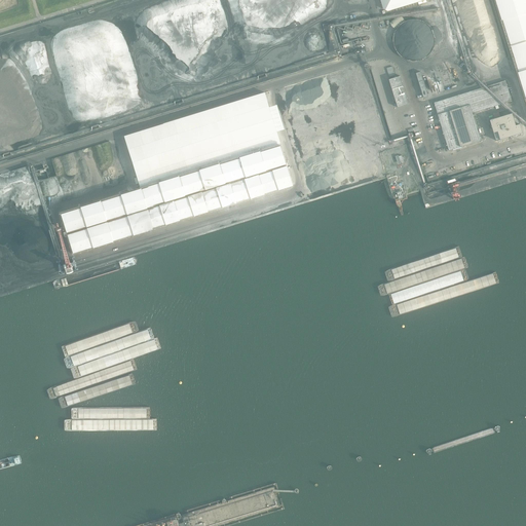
[(379,0),(383,9),(388,11),(425,0),(379,0)]
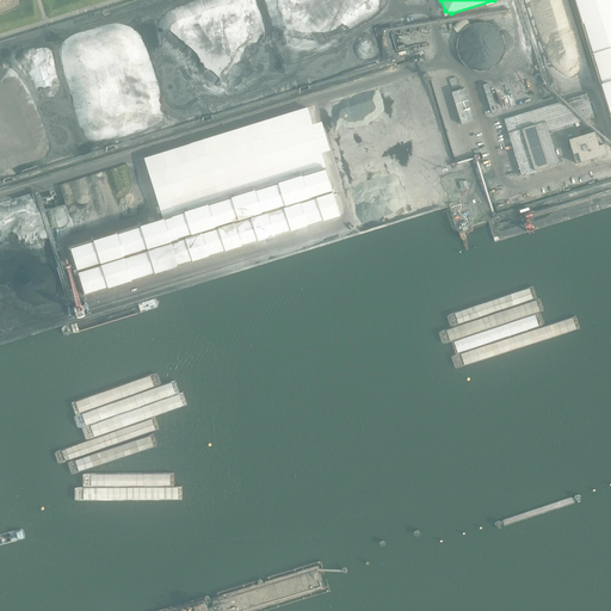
[(464,17),(454,28),(460,35),(471,24),(464,17)]
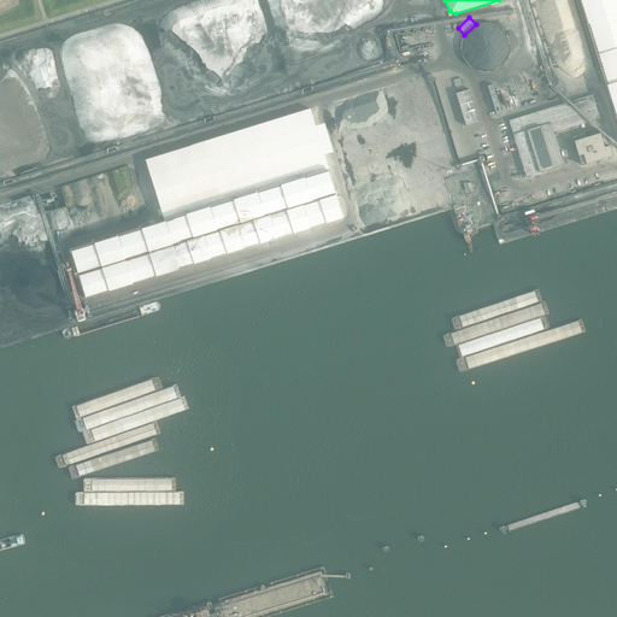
[(511,50),(510,45),(510,42),(509,40),(506,35),(504,31),(500,29),(495,27),(492,25),(489,24),(486,24),(481,24),(476,25),(472,28),(469,31),(466,33),(465,35),(464,37),(463,40),(462,43),(460,48),(462,53),(462,56),(463,58),(465,62),(468,66),(470,68),(471,69),(474,71),(476,72),(481,74),(485,74),(489,74),(494,72),(498,71),(500,69),(503,68),(505,65),(506,64),(509,59),(510,56),(510,52),(511,50)]
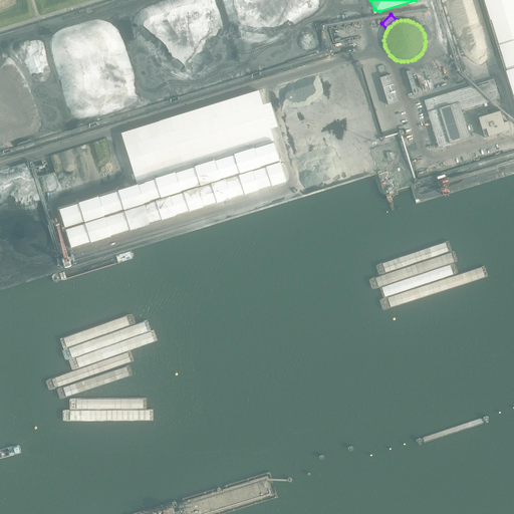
[(412,70),(407,71),(414,95),(419,94),(412,70)]
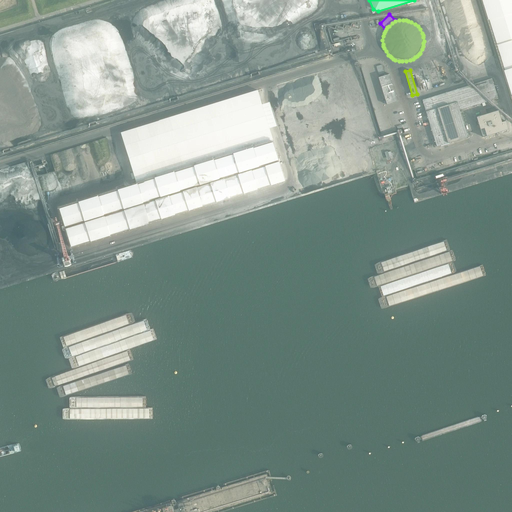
[(390,74),(378,77),(387,105),(398,101),(390,74)]
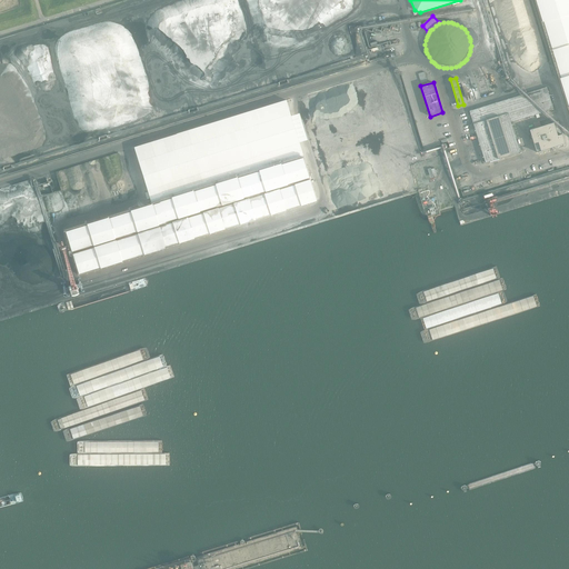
[(547,87),(469,111),(486,163),(520,152),(511,122),(553,109),(547,87)]
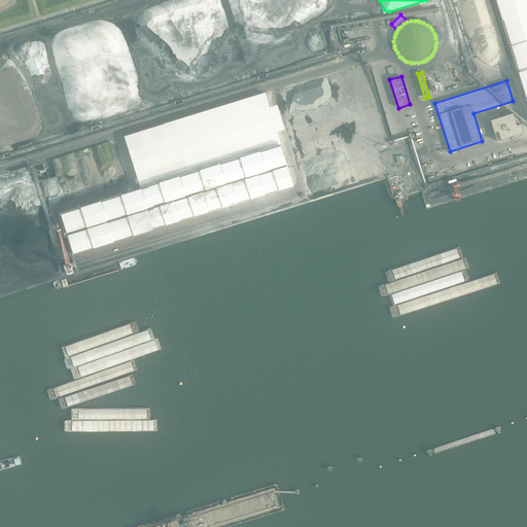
[(60,211),(70,249),(294,190),(279,131),(285,130),(279,104),(270,107),(267,95),(125,133),(139,190),(60,211)]
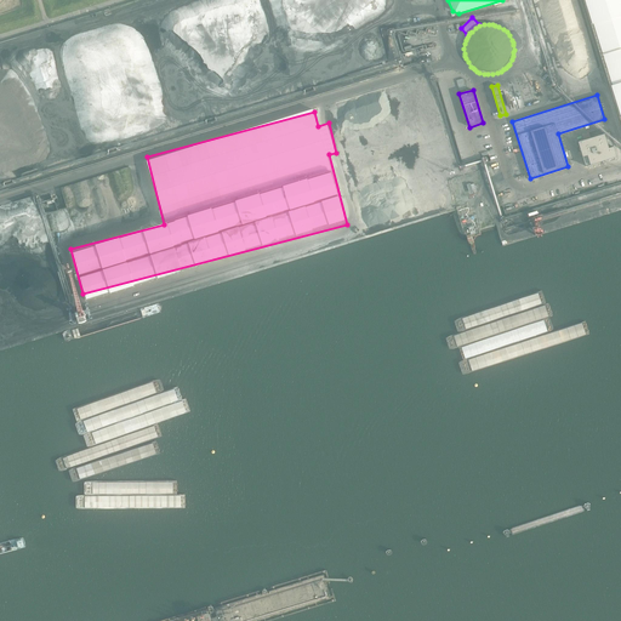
[(579,142),(586,166),(603,161),(603,164),(617,159),(610,132),(579,142)]
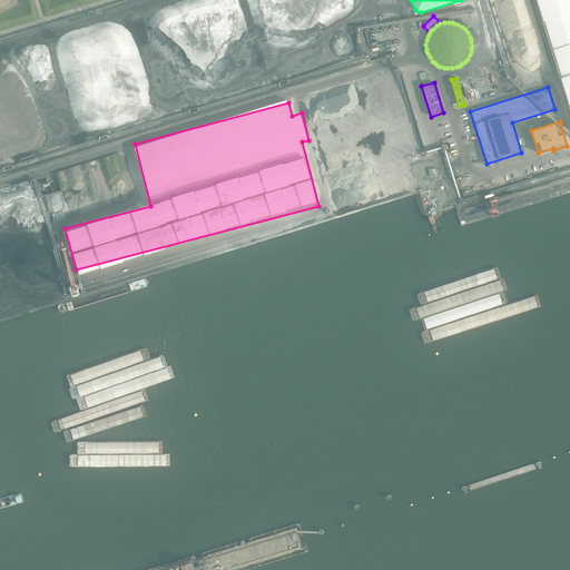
[(461,167),(454,168),(458,178),(464,176),(461,167)]
